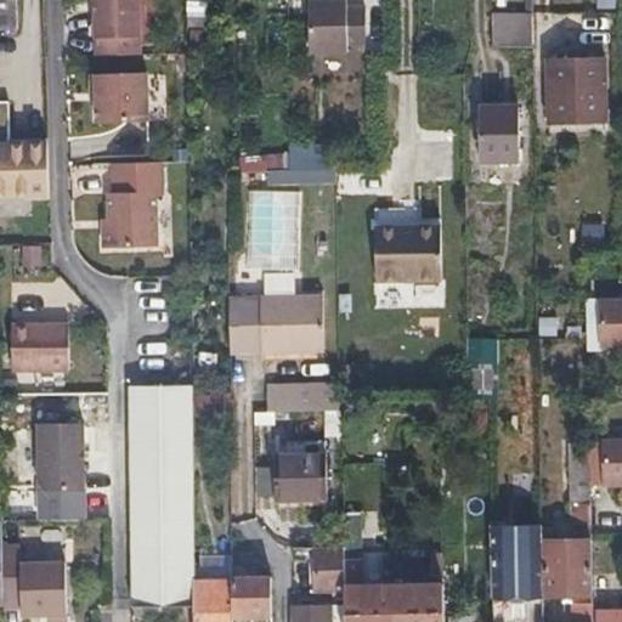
[(0,0),(0,28),(1,29),(16,28),(13,0),(0,0)]
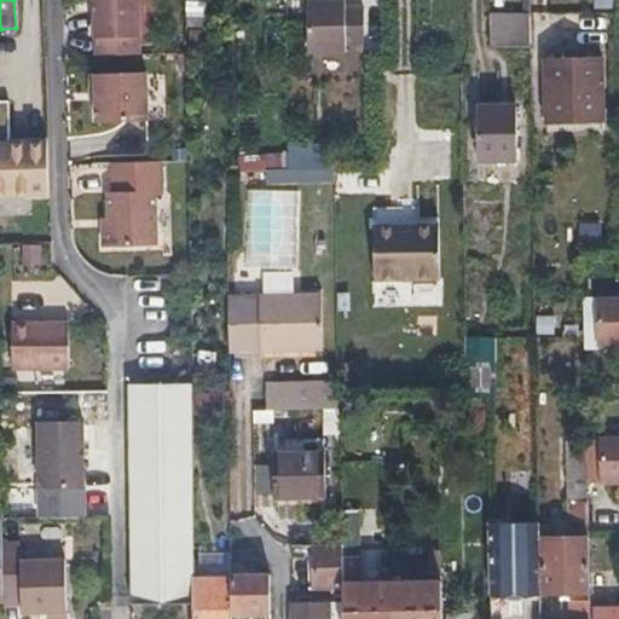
[(151,0),(108,0),(109,32),(152,29),(151,0)]
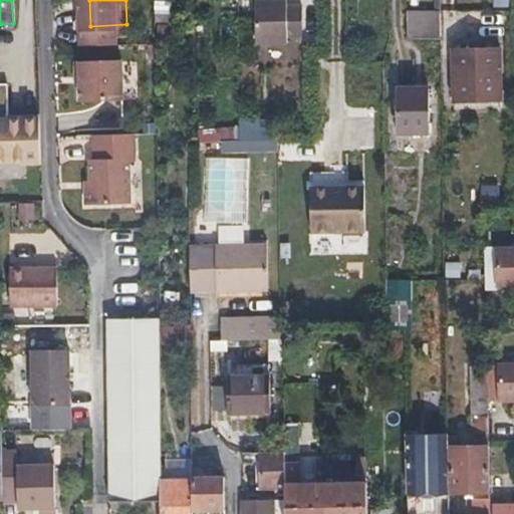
[(169,0),(154,0),(155,20),(170,20),(169,0)]
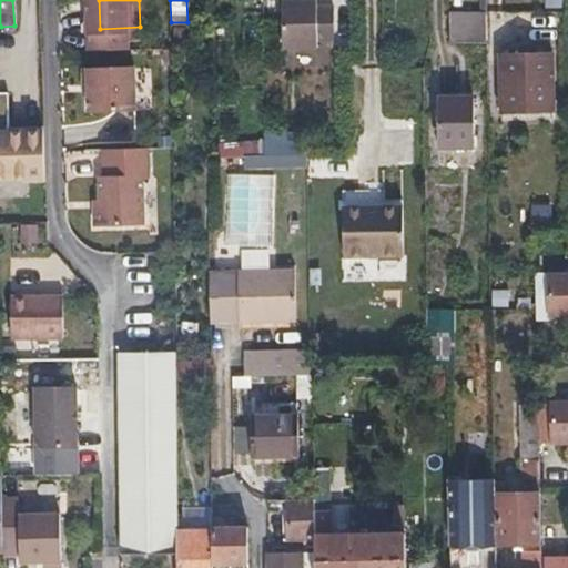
[(312,3),(279,4),(279,53),(313,52),(312,36),(318,36),(318,20),(312,20),(312,3)]
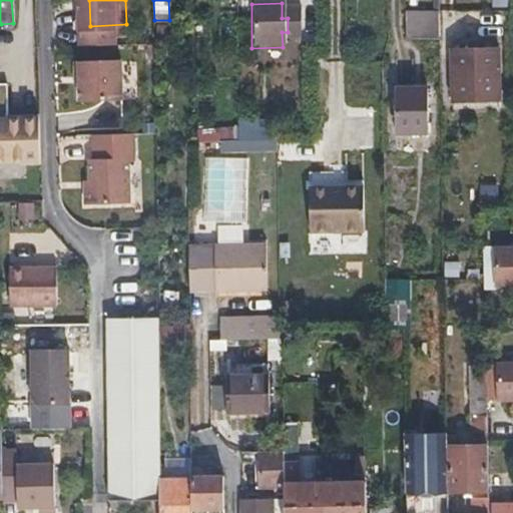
[(438,40),(438,14),(405,14),(406,39),(438,40)]
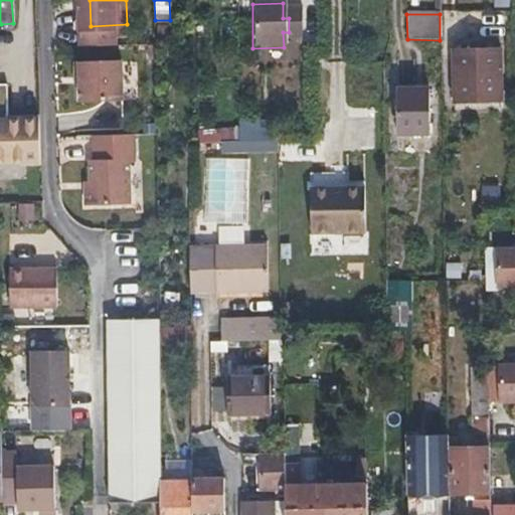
[(453,103),(476,103),(499,102),(498,50),(452,51),(453,103)]
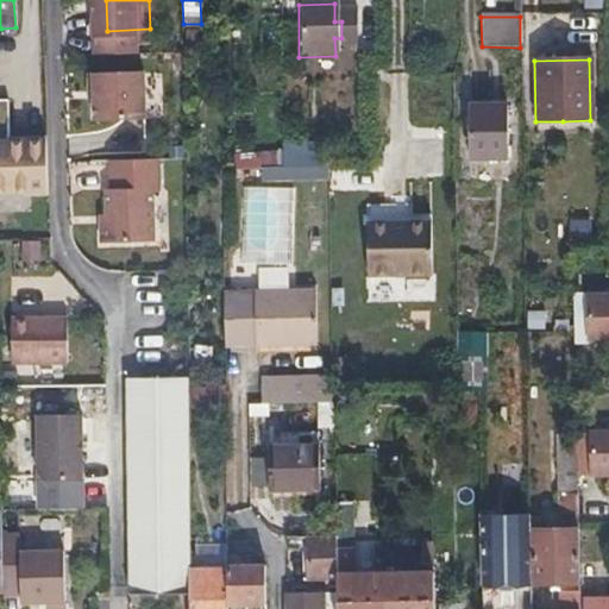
[(142,76),(89,77),(89,96),(93,96),(94,105),(94,126),(144,124),(142,76)]
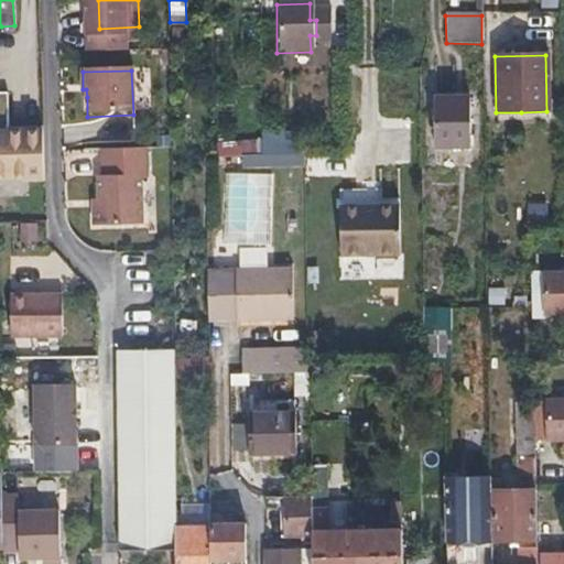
[(433,151),(452,151),(469,151),(468,101),(433,101),(433,151)]
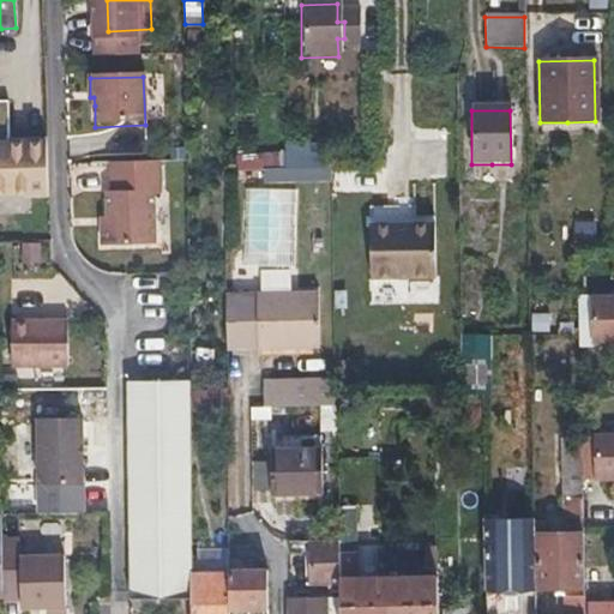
[(0,134),(0,192),(41,192),(40,134),(0,134)]
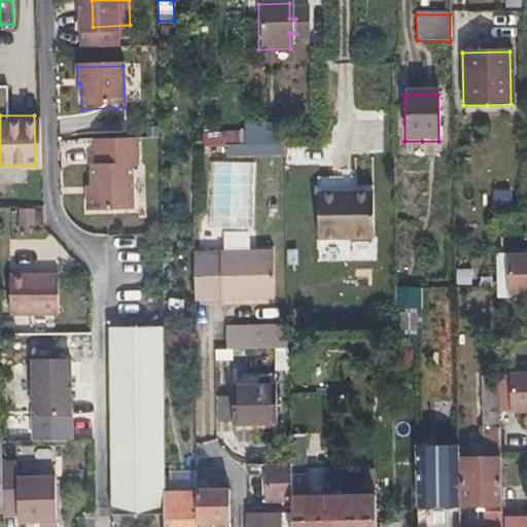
[(267,132),(267,145),(272,145),(277,144),(283,144),(286,144),(286,132),(267,132)]
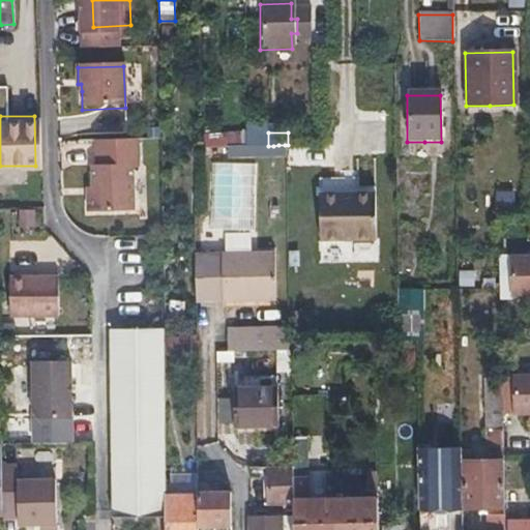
[(136,143),(94,144),(95,164),(130,163),(136,163),(136,143)]
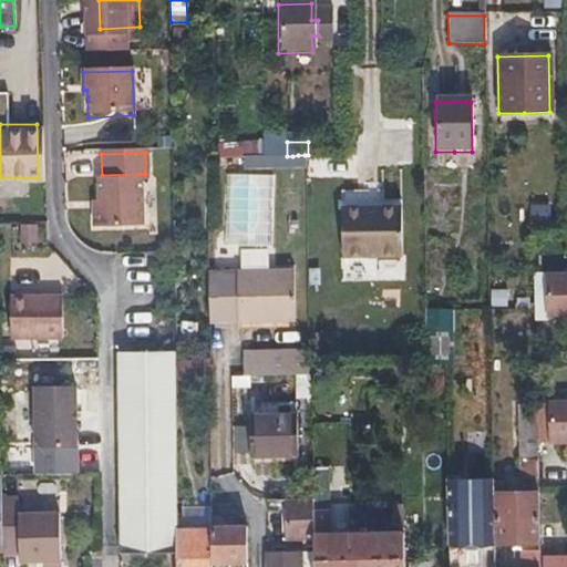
[(298,155),(292,156),(287,156),(280,156),(281,167),(306,167),(305,155),(298,155)]
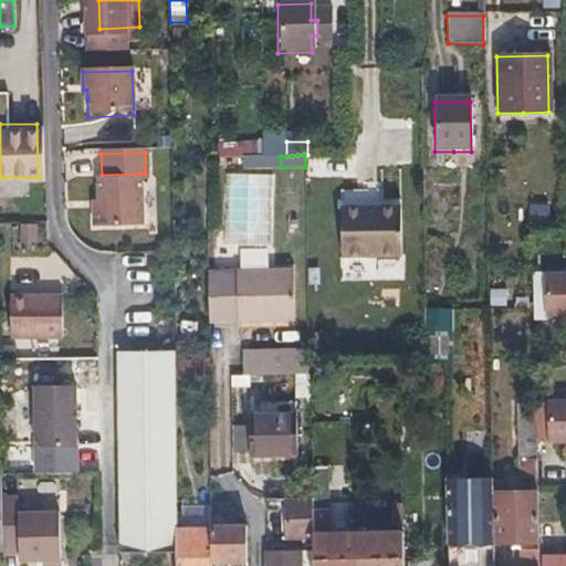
[(92,224),(139,223),(139,174),(102,175),(97,175),(97,199),(97,207),(92,207),(92,224)]
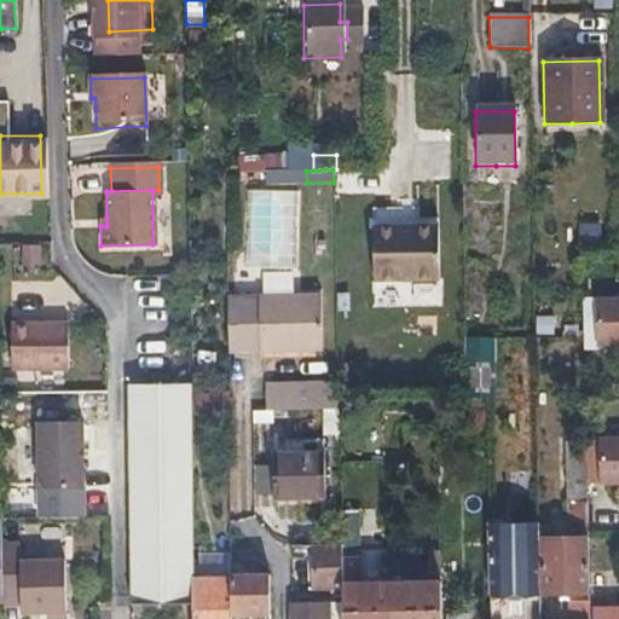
[(440,281),(439,227),(374,229),(375,282),(440,281)]
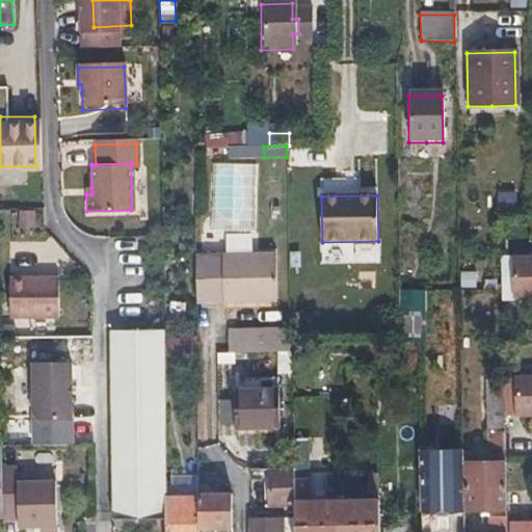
[(193,300),(234,300),(275,299),(274,254),(193,255),(193,300)]
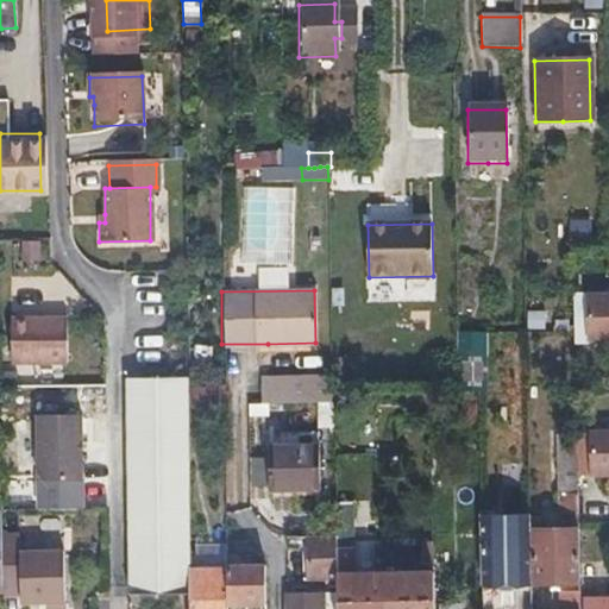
[(608,339),(608,295),(585,297),(588,340),(608,339)]
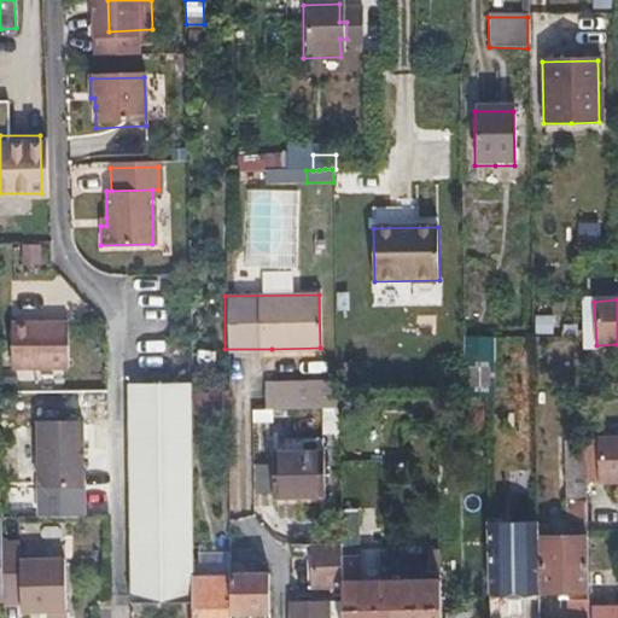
[(68,324),(11,324),(11,369),(68,369),(68,324)]
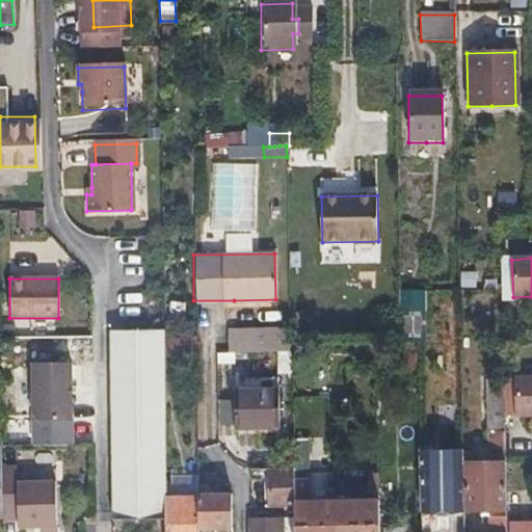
[(398,291),(400,316),(423,314),(421,289),(398,291)]
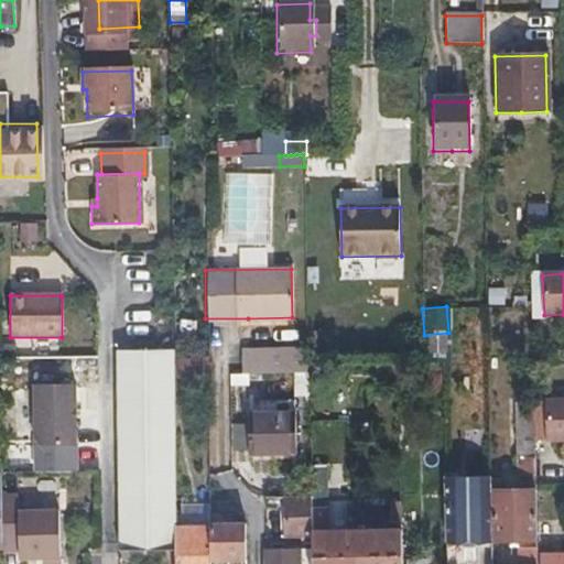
[(267,373),(307,372),(307,348),(267,349),(267,373)]
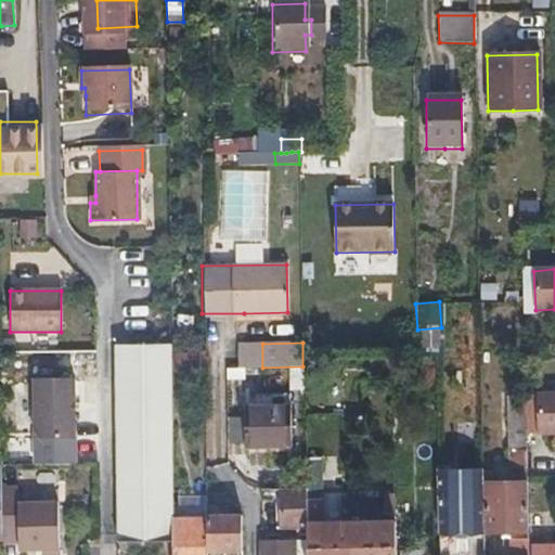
[(242,368),(262,368),(262,344),(241,344),(241,368),(242,368)]
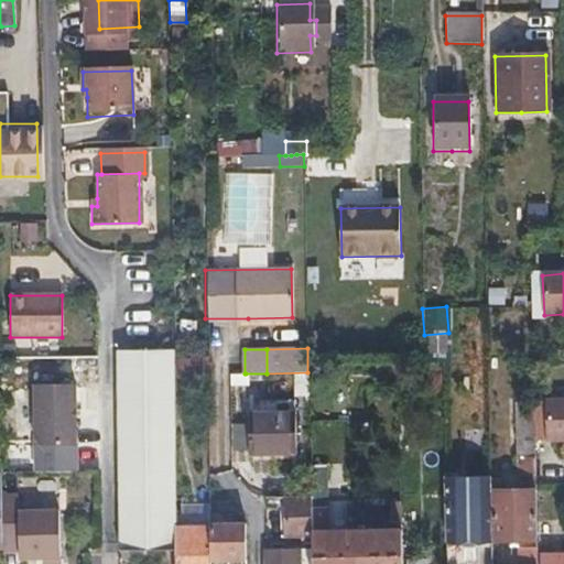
[(173,550),(173,528),(171,350),(115,351),(118,550),(173,550)]
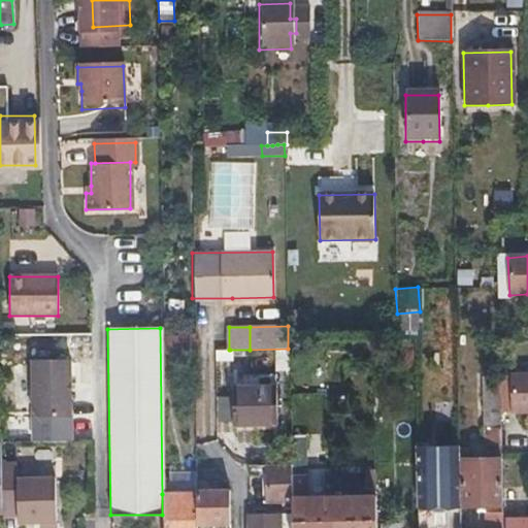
[(193,333),(186,333),(179,333),(180,348),(193,348),(193,333)]
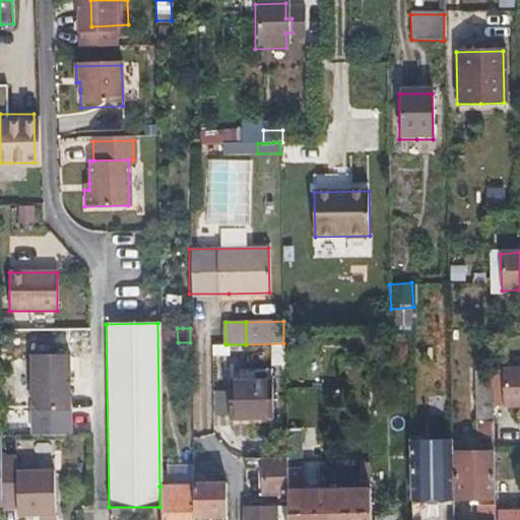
[(210,354),(219,354),(228,353),(226,344),(225,344),(210,344),(210,354)]
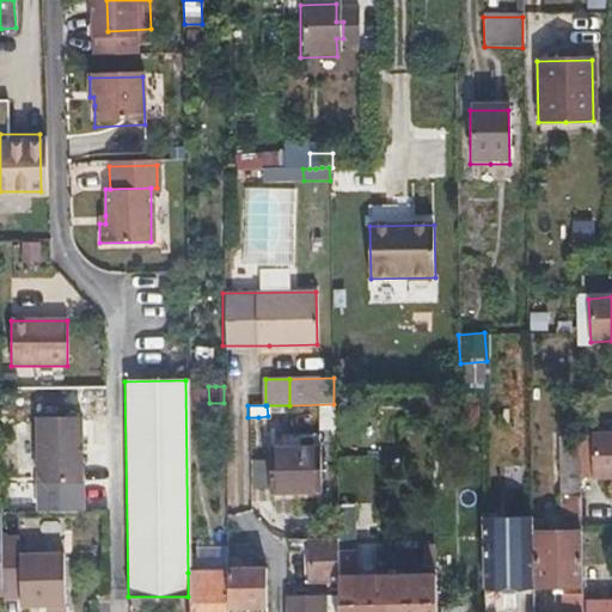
[(334,407),(325,407),(317,408),(318,432),(334,430),(334,407)]
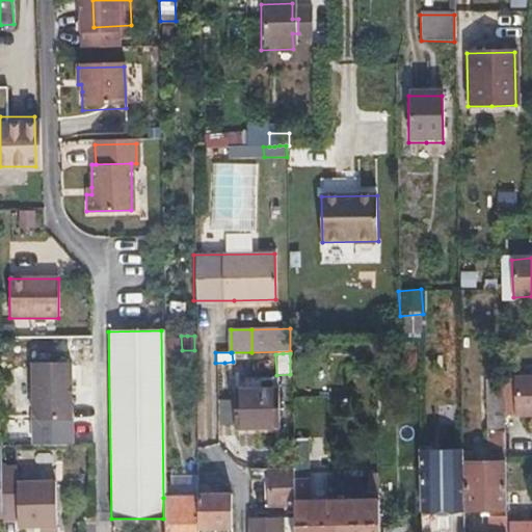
[(68,363),(31,364),(31,421),(69,420),(68,363)]
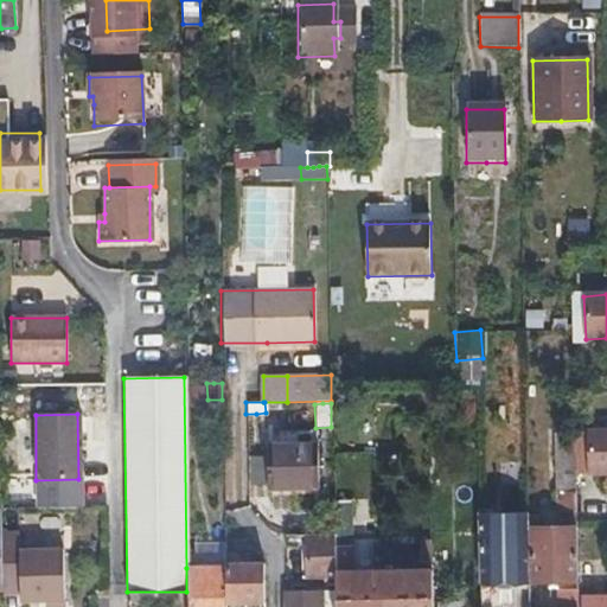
[(606,432),(590,433),(593,474),(606,473),(606,432)]
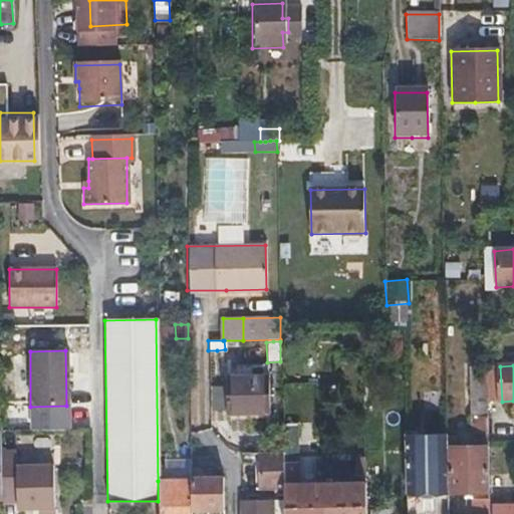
[(447,438),(448,493),(473,492),(473,512),(463,512),(463,513),(488,513),(486,367),(470,367),(471,435),(481,435),(481,447),(453,447),(453,438),(447,438)]
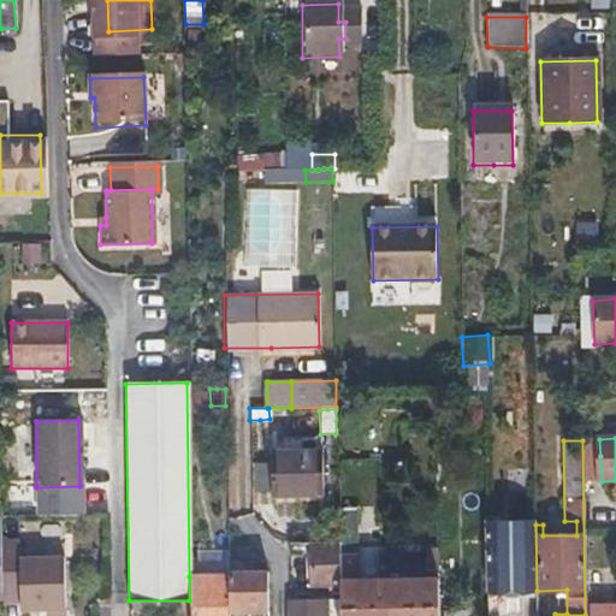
[(270,496),(295,495),(321,495),(320,454),(268,454),(270,496)]
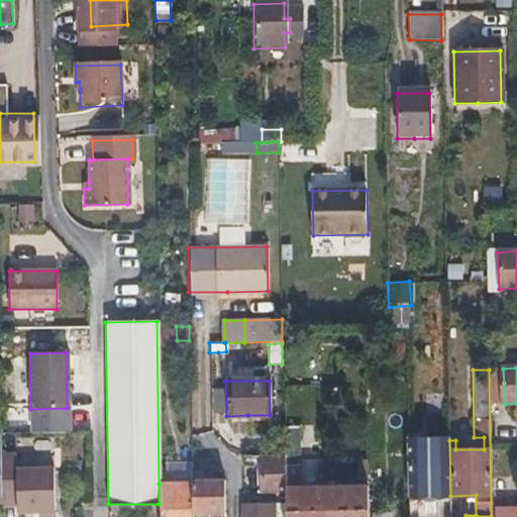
[(409,497),(450,496),(449,440),(437,440),(419,440),(419,435),(408,435),(409,497)]
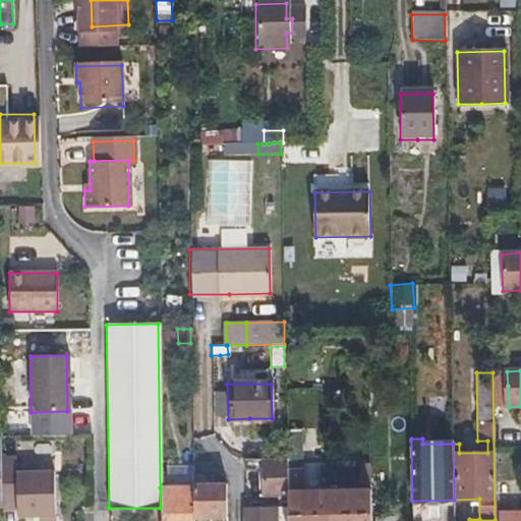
[(301,447),(285,448),(286,458),(286,467),(301,467),(301,447)]
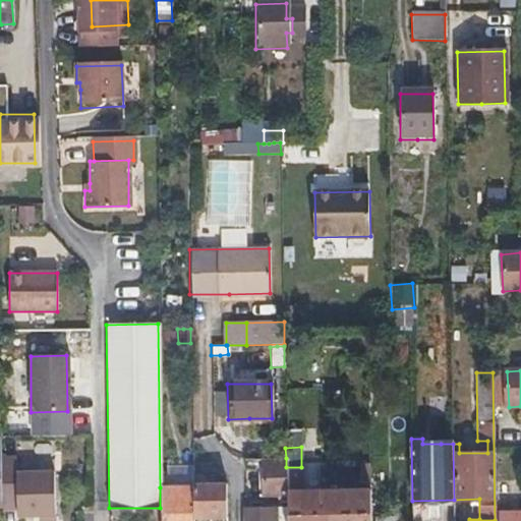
[(1,458),(2,502),(2,510),(17,510),(17,516),(38,516),(38,520),(54,520),(53,471),(16,473),(15,458),(1,458)]
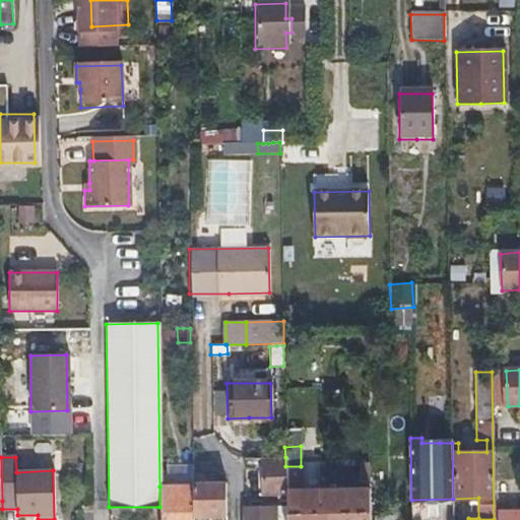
[(263,494),(285,494),(285,466),(285,457),(262,457),(263,494)]
